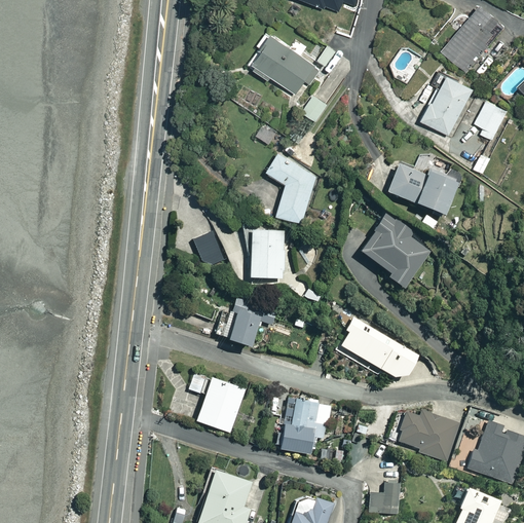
[(314,0),(342,11),(347,0),(314,0)]
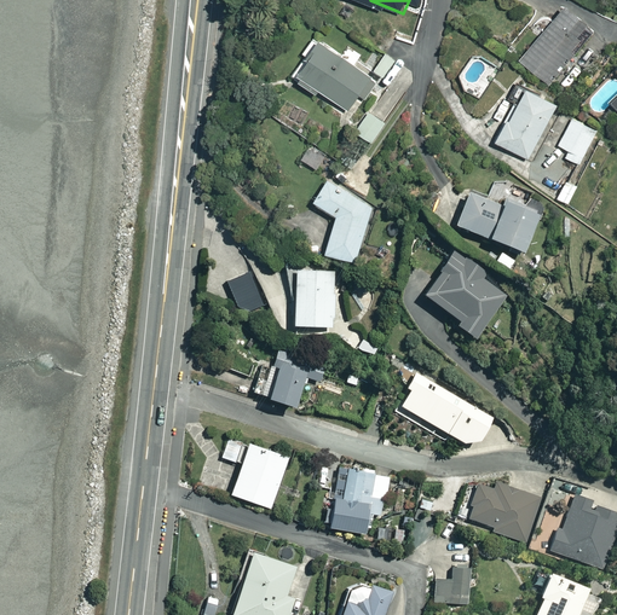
[(566,5),(522,61),(553,87),(599,32),(566,5)]
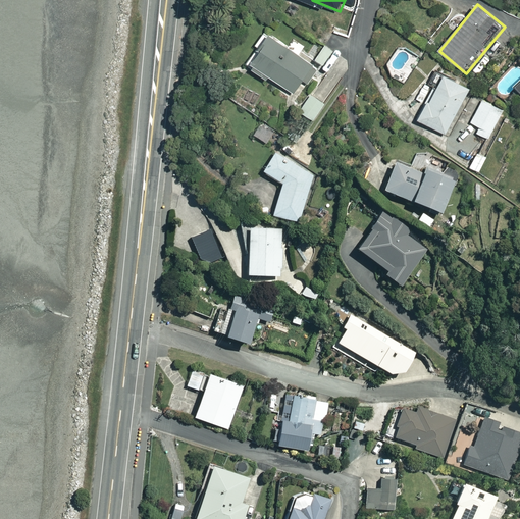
[(270,34),(249,61),(295,95),(315,66),(270,34)]
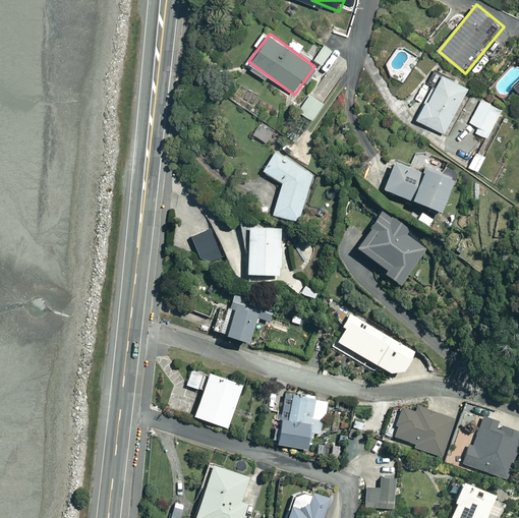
[(315,59),(324,65),(332,52),(324,47),(315,59)]
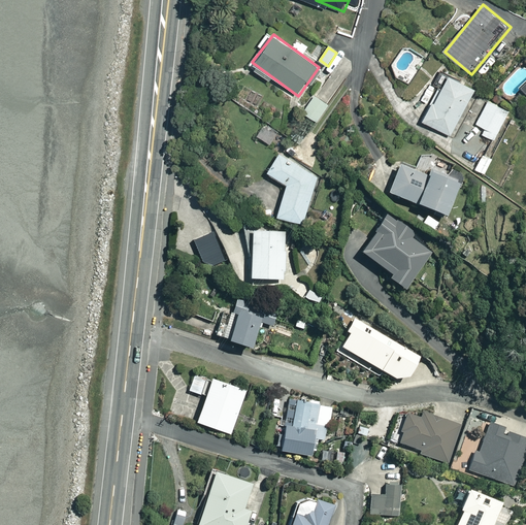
[(478,89),(451,74),(437,102),(433,100),(423,121),(453,136),(478,89)]
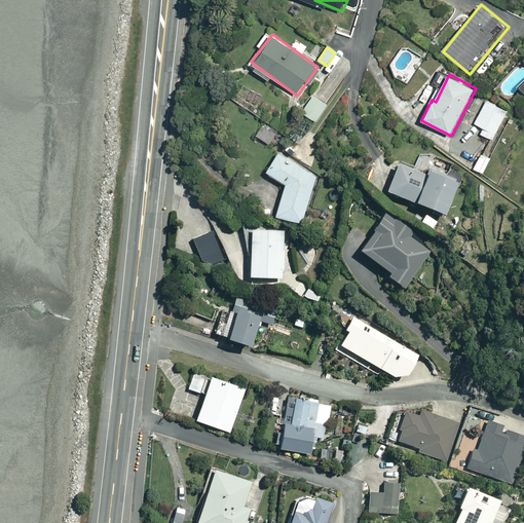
[(328,107),(313,97),(301,113),(315,123),(328,107)]
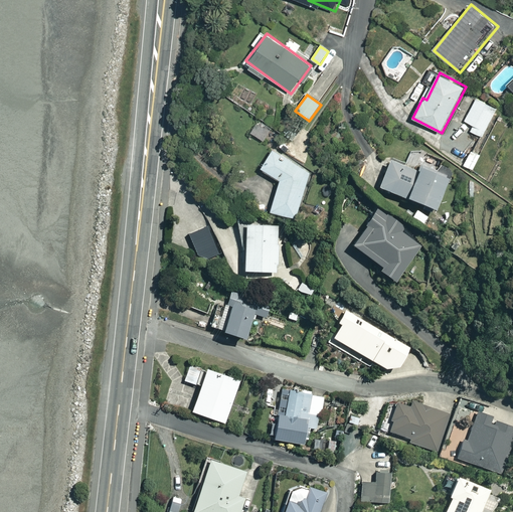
[(479,98),(467,121),(476,126),(472,134),(484,140),(501,110),(479,98)]
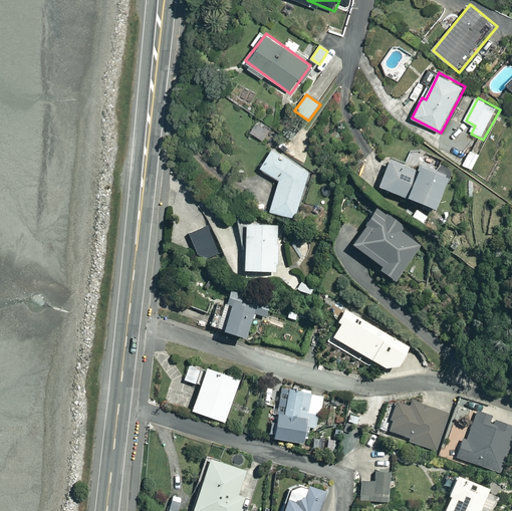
[(271,130),(257,121),(250,134),(263,142),(271,130)]
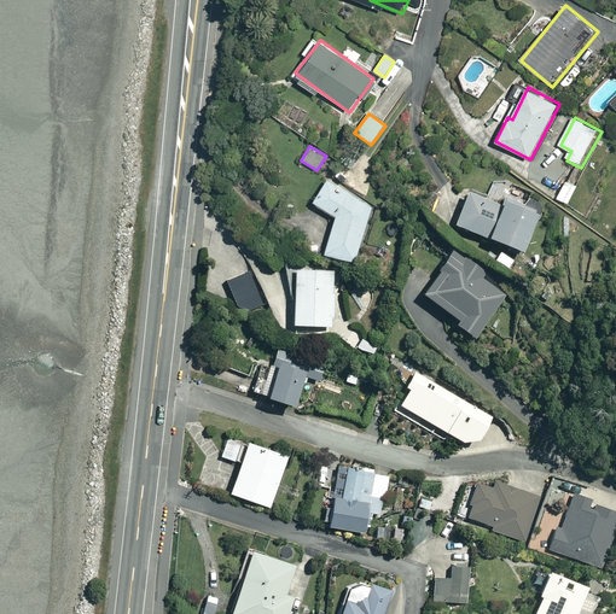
[(337,214),(325,249),(356,261),(375,210),(330,177),(314,199),(337,214)]
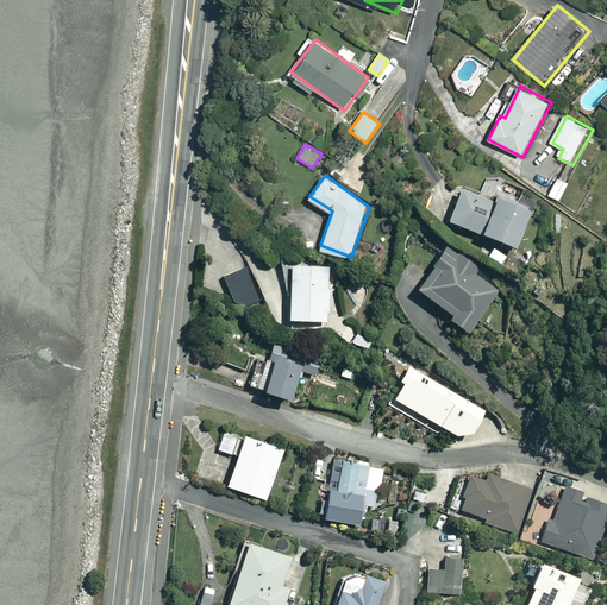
[(558,180),(550,196),(562,201),(570,184),(558,180)]
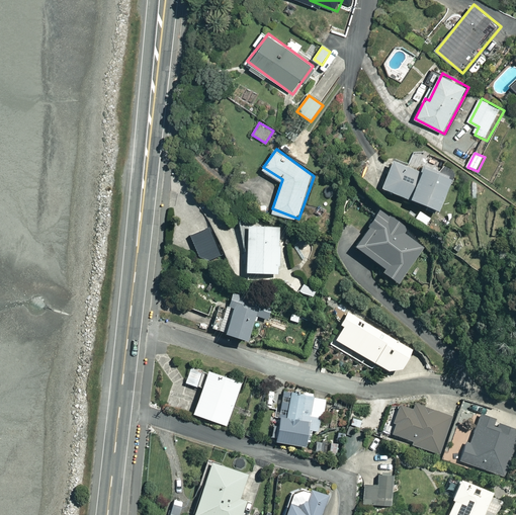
[(393,162),(381,187),(436,213),(452,180),(423,166),(419,174),(393,162)]
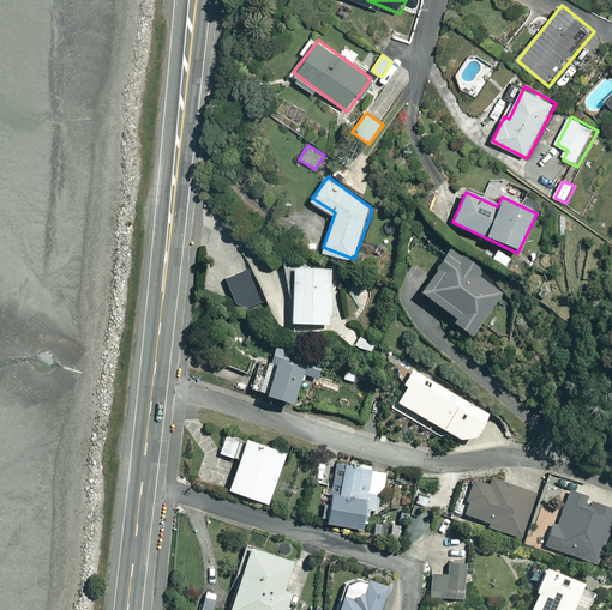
[(449,252),(421,291),(457,316),(453,325),(472,338),(502,296),(475,278),(479,272),(449,252)]
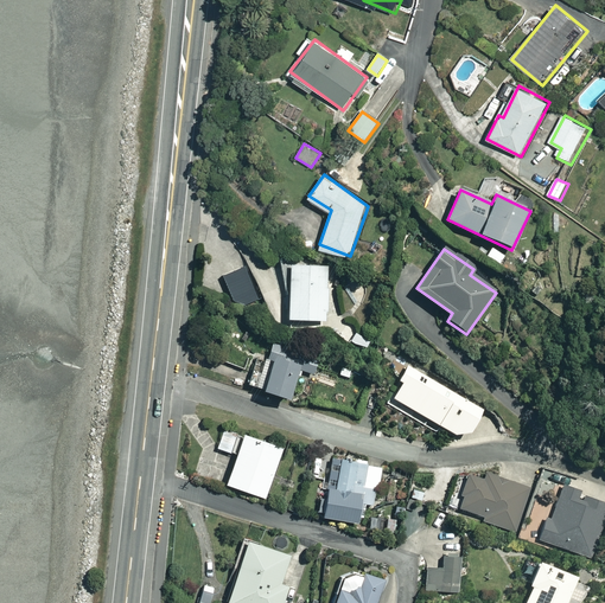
[(291,264),(286,319),(328,322),(331,268),(291,264)]
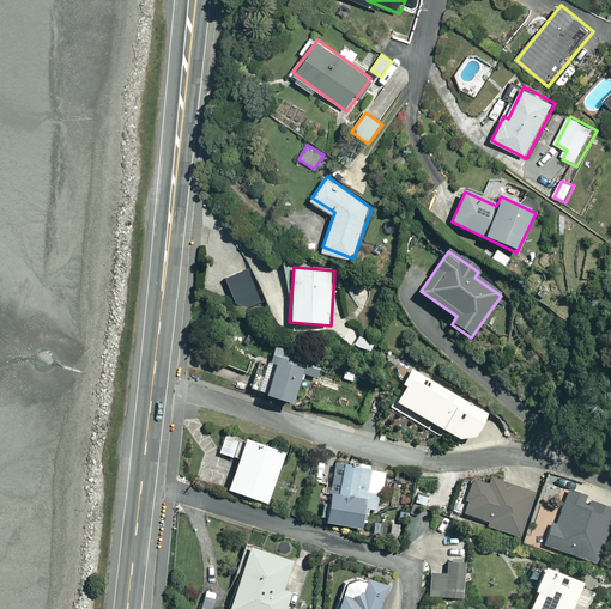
[(262,304),(248,273),(225,282),(240,315),(262,304)]
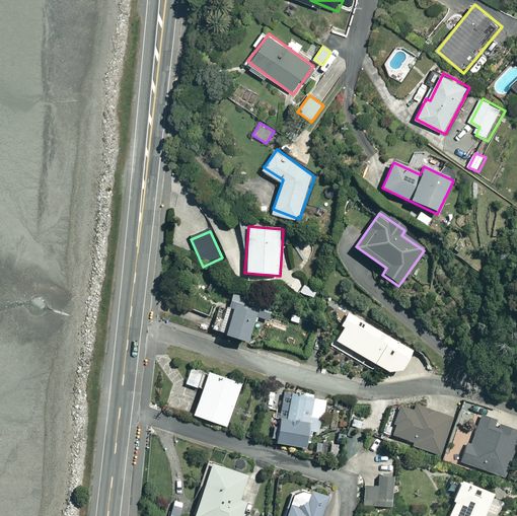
[(235,295),(223,330),(247,339),(254,318),(269,323),(274,307),(235,295)]
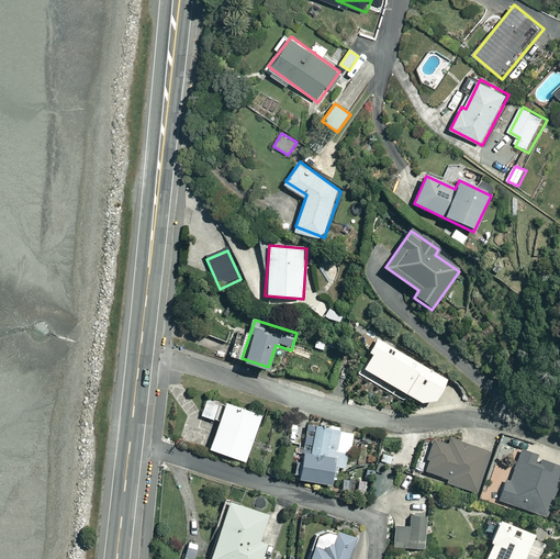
[(380,342),(365,370),(424,404),(435,402),(447,380),(380,342)]
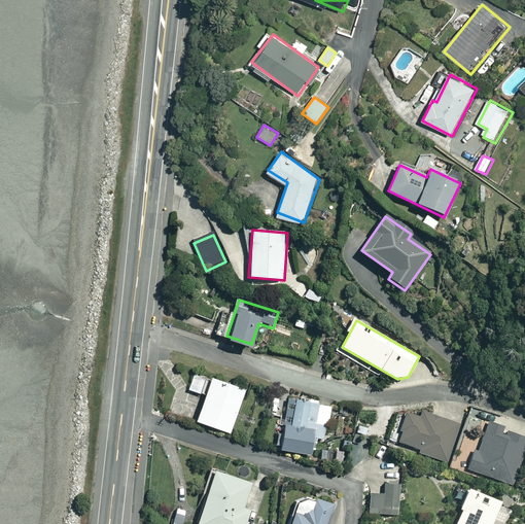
[(212,376),(197,421),(234,434),(250,389),(212,376)]
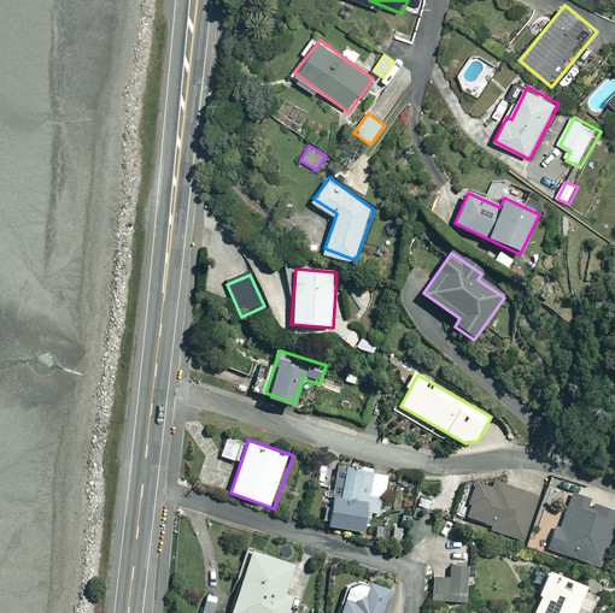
[(334,470),(327,529),(364,532),(367,514),(384,517),(388,477),(334,470)]
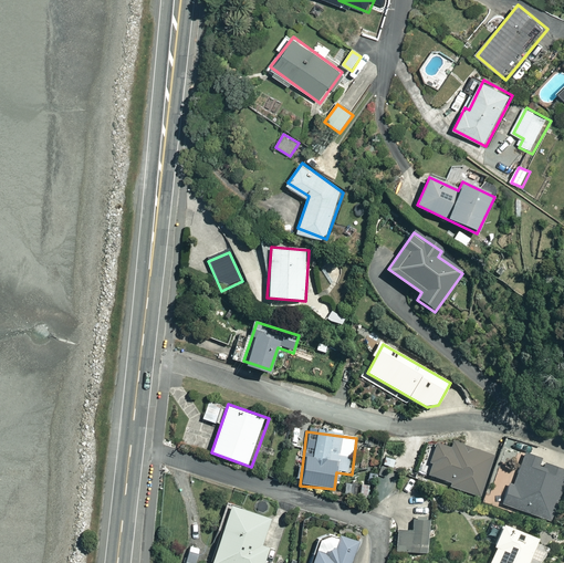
[(435,464),(430,473),(455,483),(452,490),(480,501),(498,458),(455,440),(451,448),(437,442),(429,461),(435,464)]
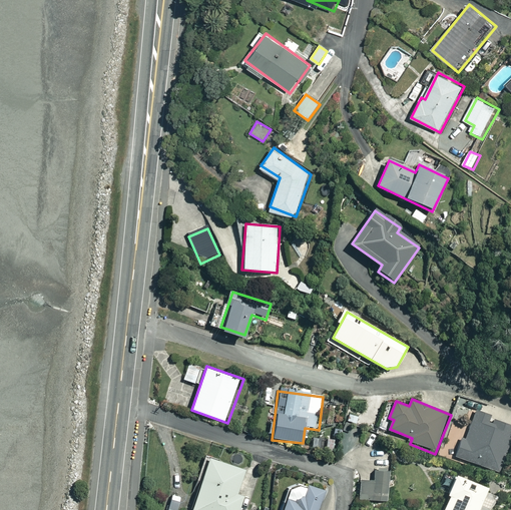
[(457,453),(456,457),(501,473),(510,444),(510,423),(478,413),(468,440),(462,438),(457,453)]
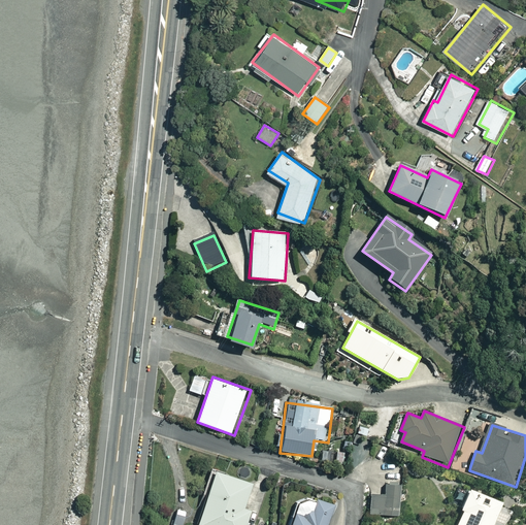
[(346,449),(333,447),(331,465),(343,467),(346,449)]
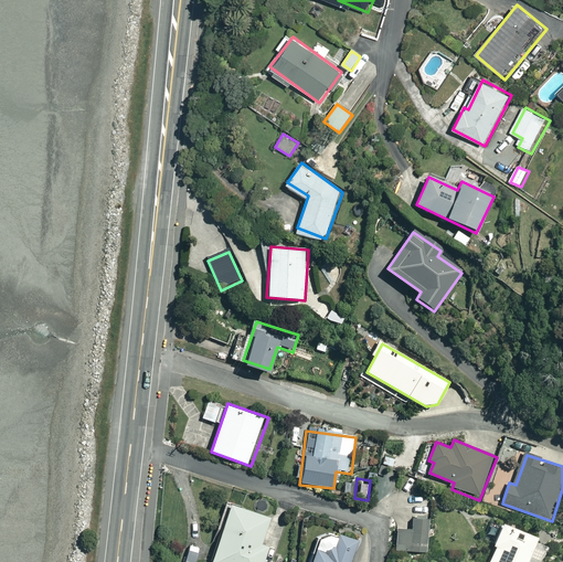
[(232,502),(212,561),(267,561),(282,520),(232,502)]
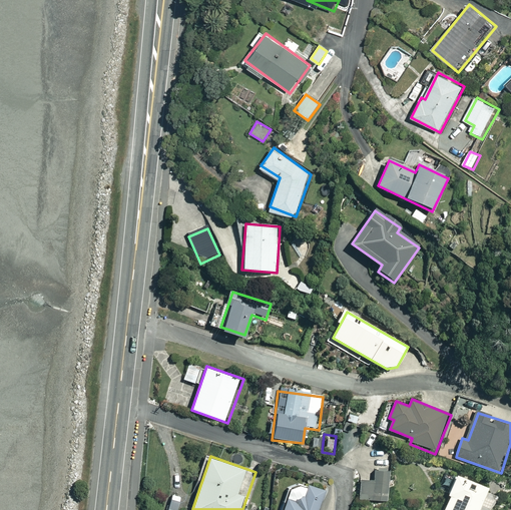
[(374,483),(361,482),(359,504),(389,506),(392,471),(374,469),(374,483)]
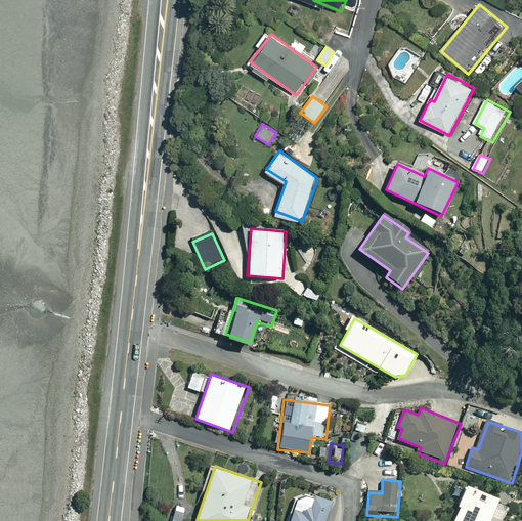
[(462,506),(454,520),(491,520),(502,500),(465,483),(455,503),(462,506)]
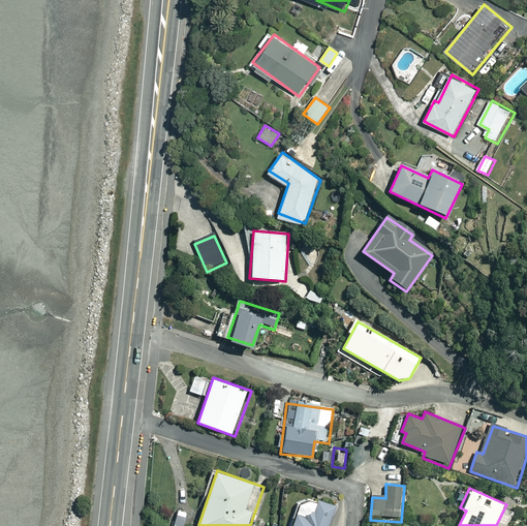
[(330,525),(337,508),(318,501),(312,518),(298,513),(291,525),(330,525)]
